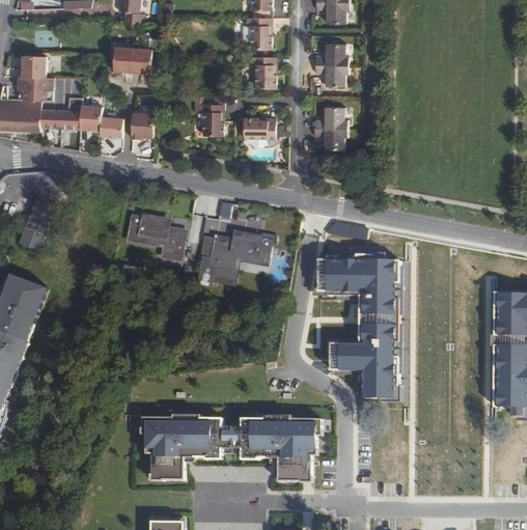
[(17,1),(18,8),(31,8),(30,0),(17,1)]
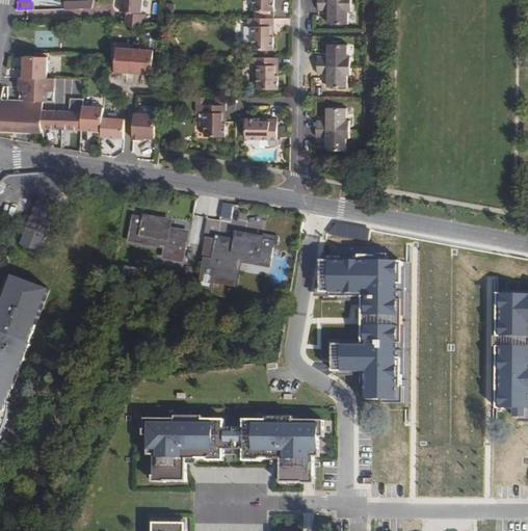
[(88,8),(89,0),(62,0),(62,9),(88,8)]
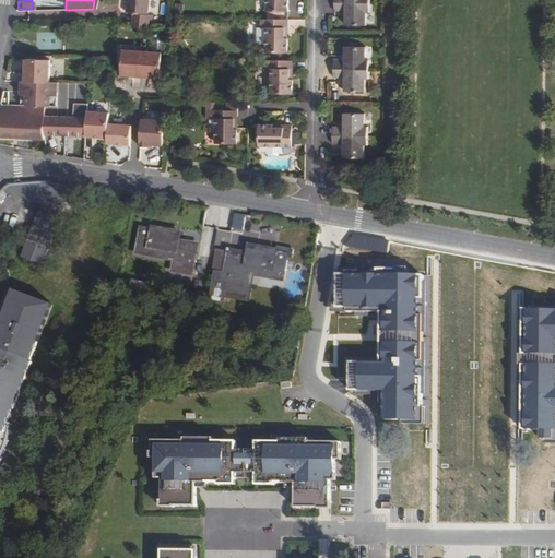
[(128,28),(149,30),(150,15),(145,15),(146,0),(125,0),(122,12),(129,13),(128,28)]
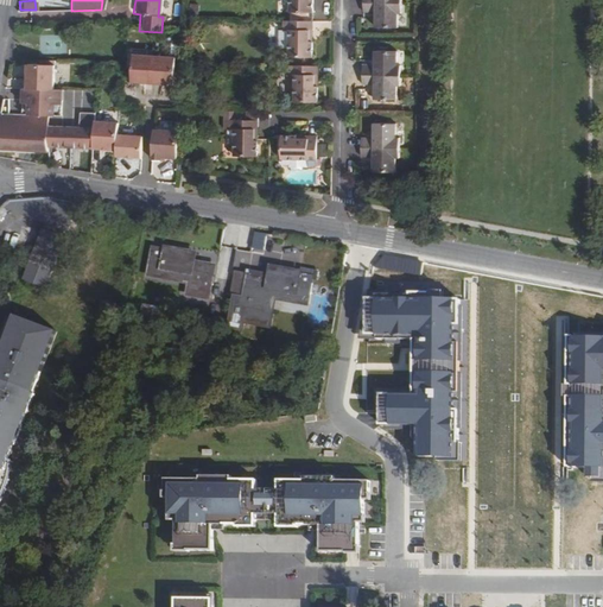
[(310,12),(310,0),(286,0),(286,12),(310,12)]
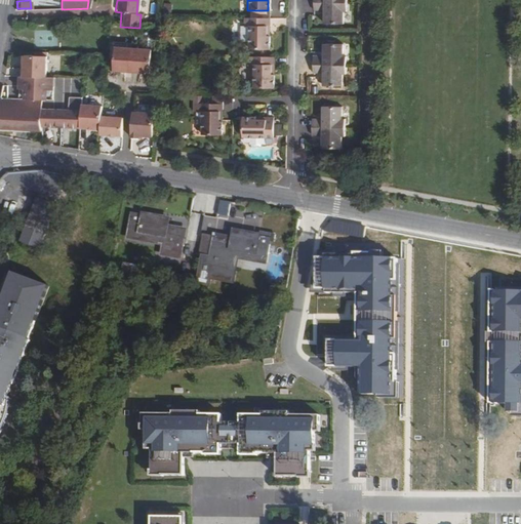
[(311,2),(311,10),(321,10),(321,23),(341,23),(341,10),(344,10),(344,2),(311,2)]
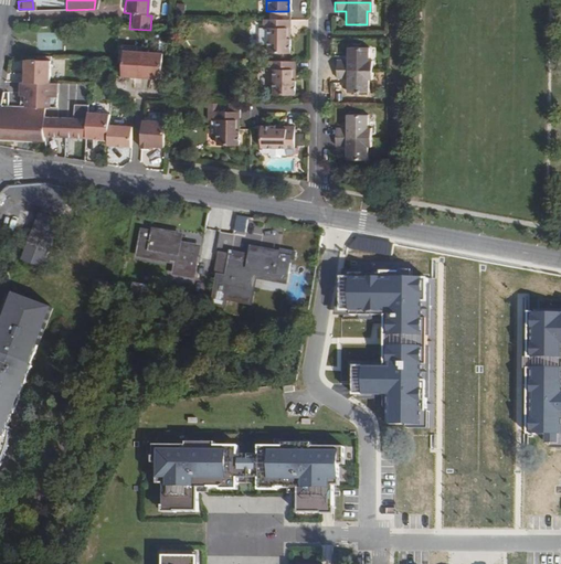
[(288,19),(261,19),(261,28),(266,28),(266,52),(288,52),(288,19)]
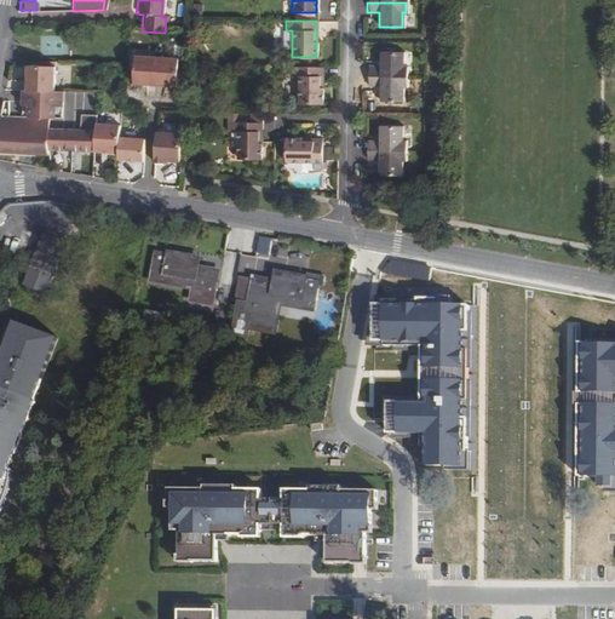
[(366,75),(406,76),(406,67),(402,67),(402,52),(379,51),(379,66),(367,66),(366,75)]
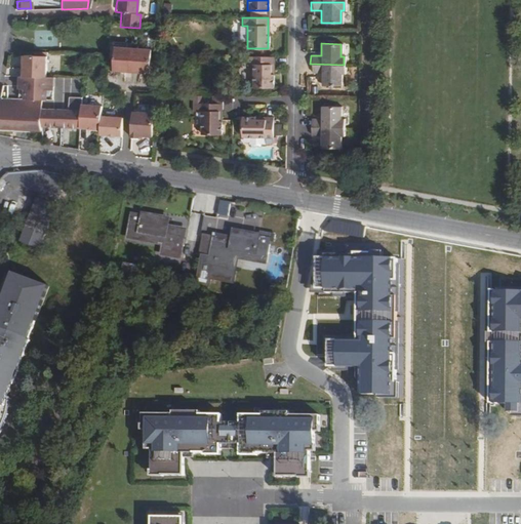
[(130,48),(112,47),(110,71),(128,72),(130,48)]
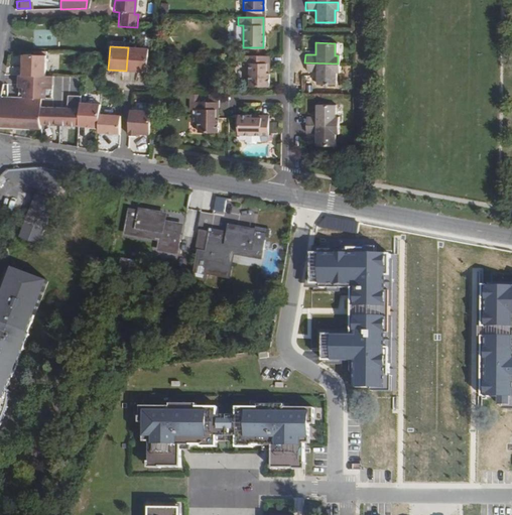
[(146,48),(128,47),(126,71),(144,72),(146,48)]
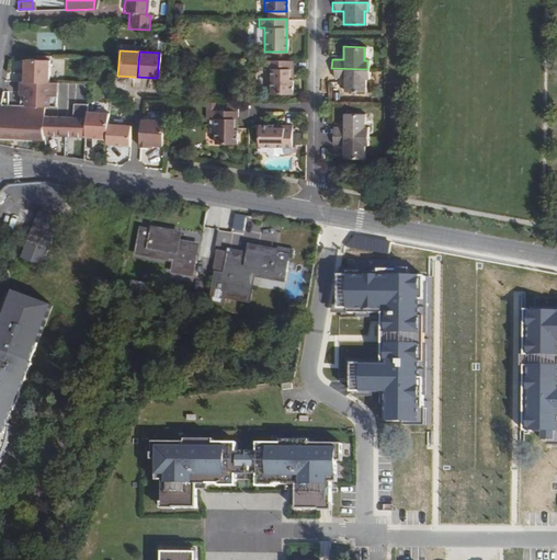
[(22,59),(22,81),(47,82),(46,56),(32,56),(32,59),(22,59)]
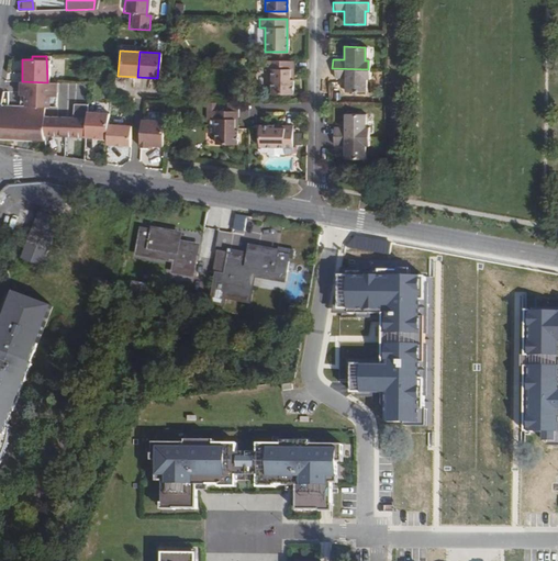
[(292,60),(265,60),(264,68),(269,68),(269,93),(291,93),(292,60)]
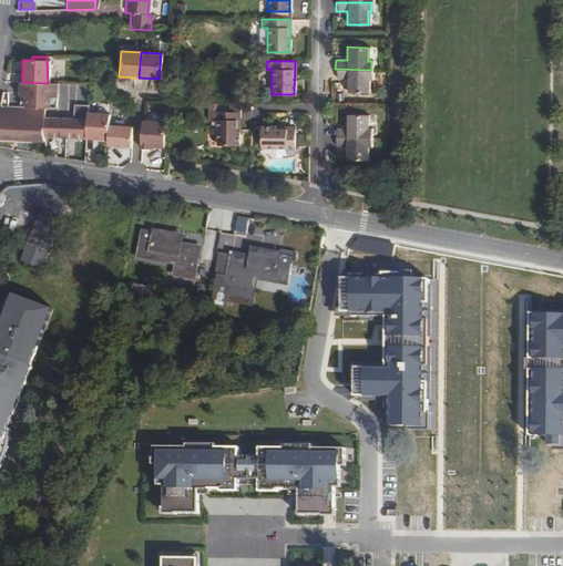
[(371,80),(371,70),(335,69),(335,79),(347,79),(346,92),(367,92),(367,79),(371,80)]
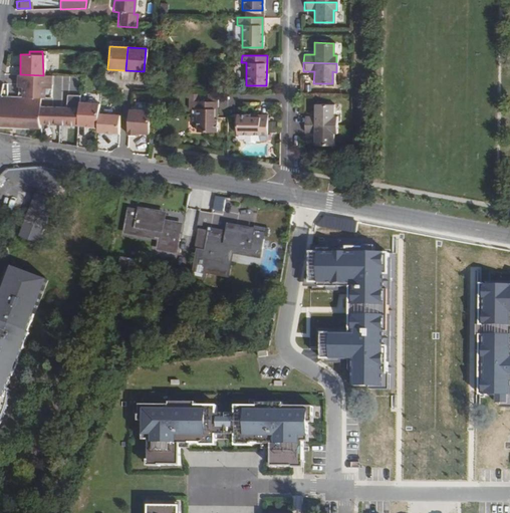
[(215,132),(215,118),(216,92),(207,91),(207,100),(195,100),(190,100),(190,109),(195,109),(195,131),(215,132)]
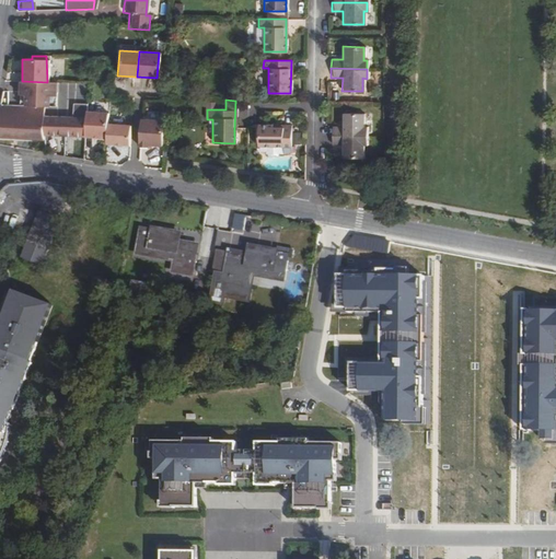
[(0,137),(41,140),(42,135),(41,115),(41,106),(0,104),(0,137)]
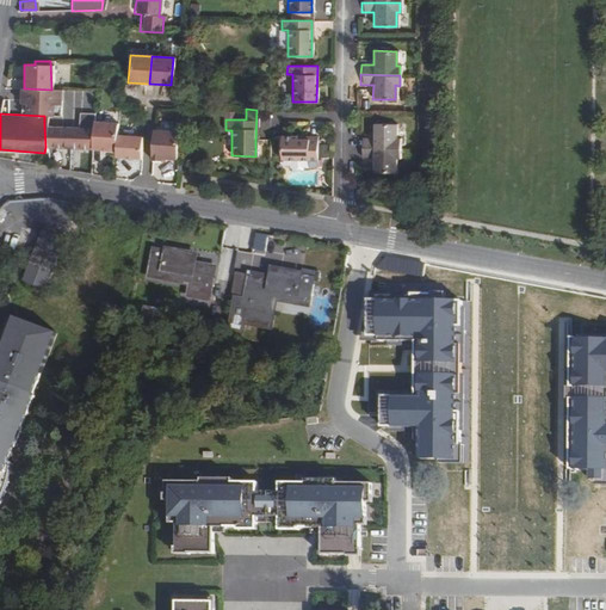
[(91,128),(88,148),(112,151),(113,135),(115,123),(91,122),(91,128)]
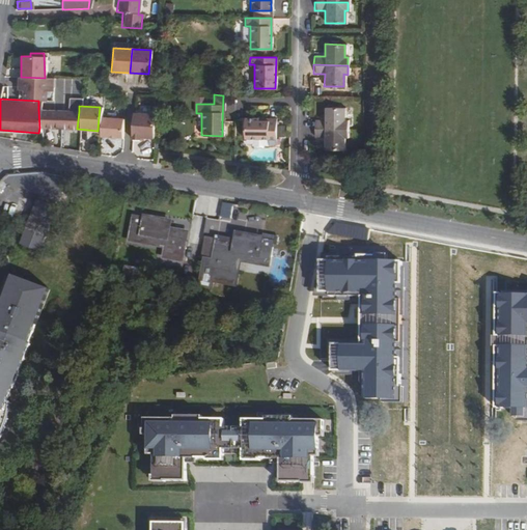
[(313,128),(347,128),(347,119),(342,119),(343,107),(325,107),(324,120),(313,120),(313,128)]
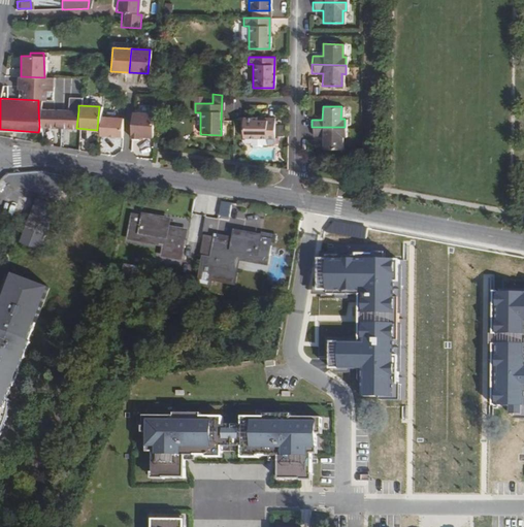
[(39,127),(76,128),(78,110),(38,108),(39,127)]
